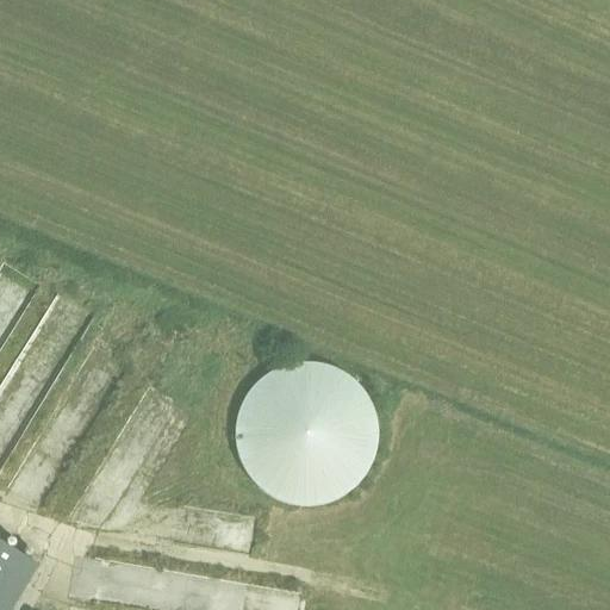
[(0,369),(0,430),(7,436),(61,344),(36,330),(22,354),(13,348),(0,369)]
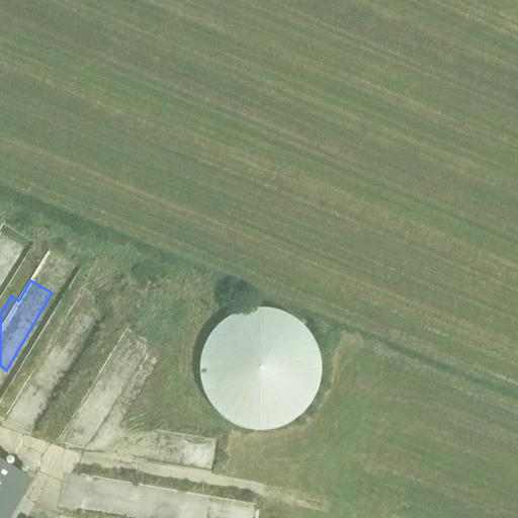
[(264,310),(256,310),(249,311),(241,312),(234,315),(228,319),(222,323),(216,328),(210,334),(206,341),(203,347),(201,355),(199,362),(199,370),(199,377),(201,384),(203,393),(206,399),(210,406),(216,412),(222,417),(228,421),(234,425),(241,428),(249,429),(256,430),(264,430),(271,429),(279,428),(286,425),(292,421),(298,417),(305,412),(310,406),(314,399),(317,393),(319,384),(321,377),(321,370),(321,362),(319,355),(317,347),(314,341),(310,334),(305,328),(298,323),(292,319),(286,315),(279,312),(271,311),(264,310)]
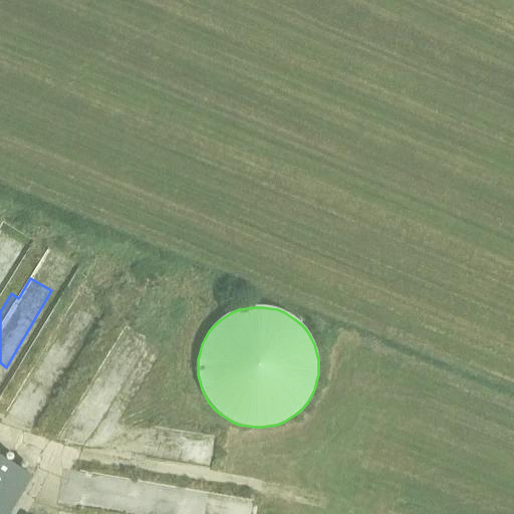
[(102,462),(118,465),(120,454),(104,451),(102,462)]
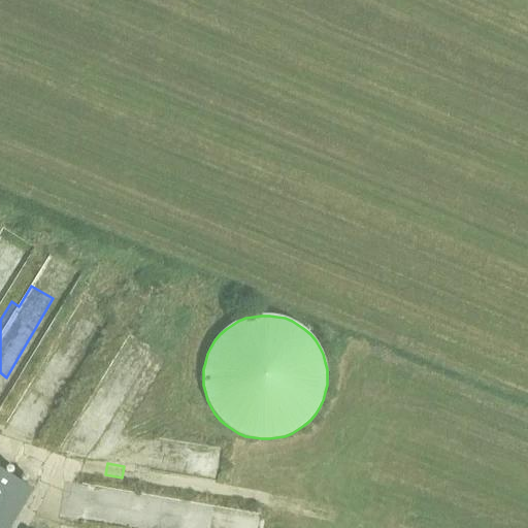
[(154,477),(155,465),(131,463),(130,476),(154,477)]
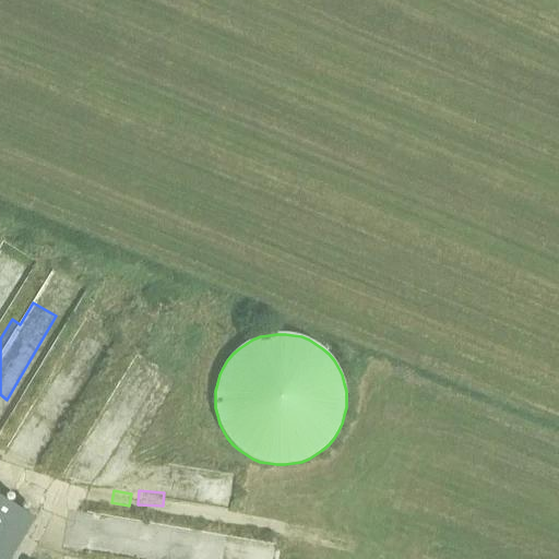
[(0,558),(12,558),(36,519),(0,497),(0,558)]
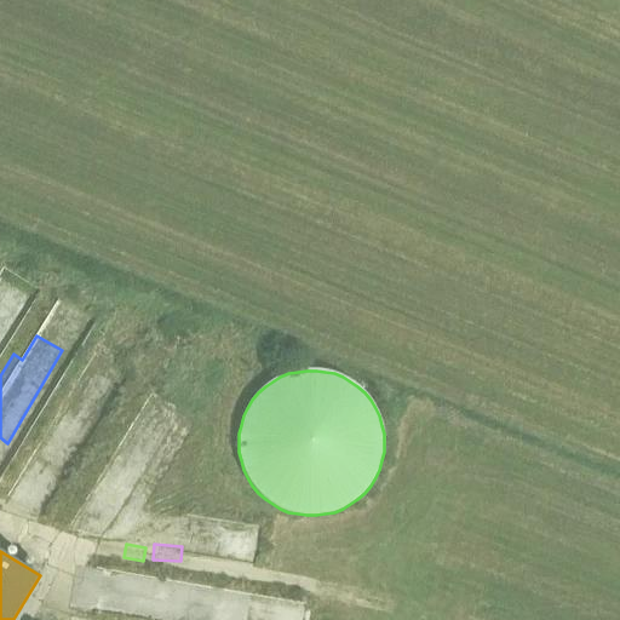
[(79,564),(73,595),(139,609),(145,578),(79,564)]
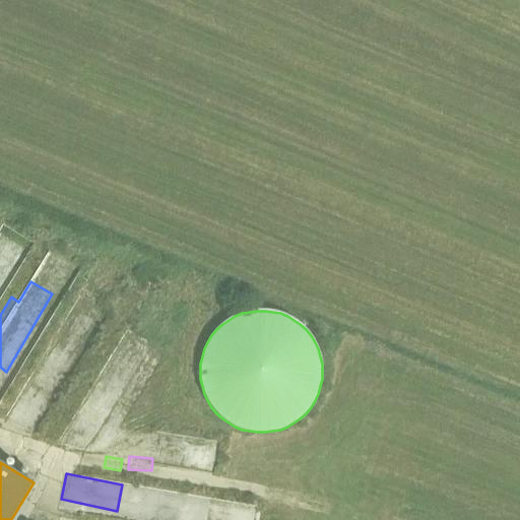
[(271,519),(272,514),(140,491),(137,509),(200,519),(271,519)]
